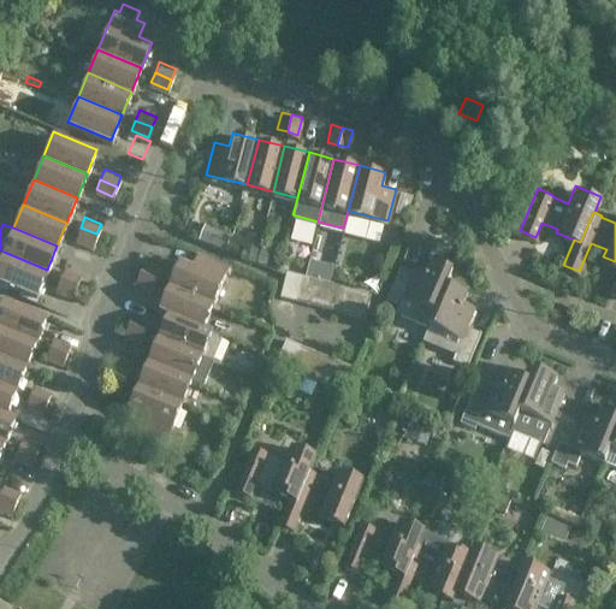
[(81,228),(76,237),(93,244),(96,234),(81,228)]
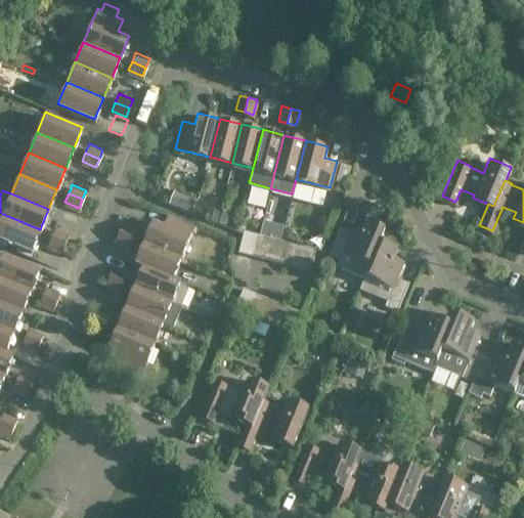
[(208,205),(205,214),(216,216),(219,208),(208,205)]
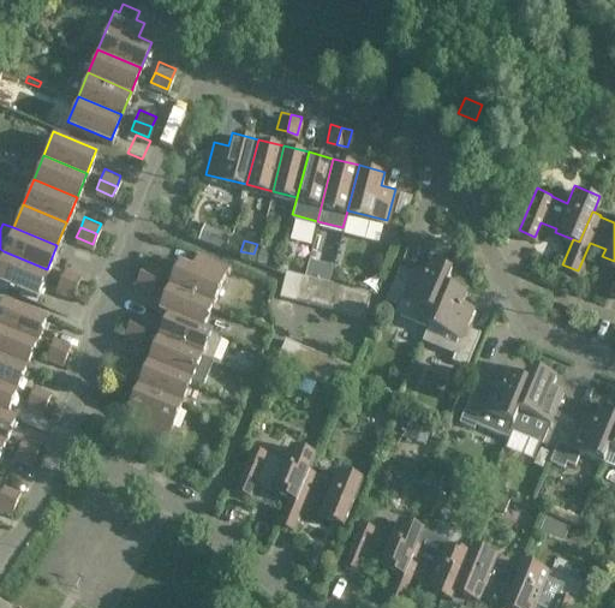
[(261,243),(257,255),(266,257),(269,245),(261,243)]
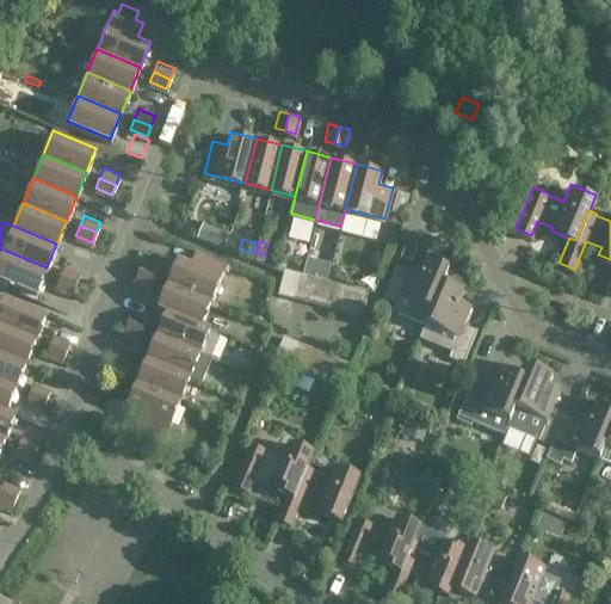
[(0,277),(36,293),(47,267),(4,250),(0,247),(0,277)]
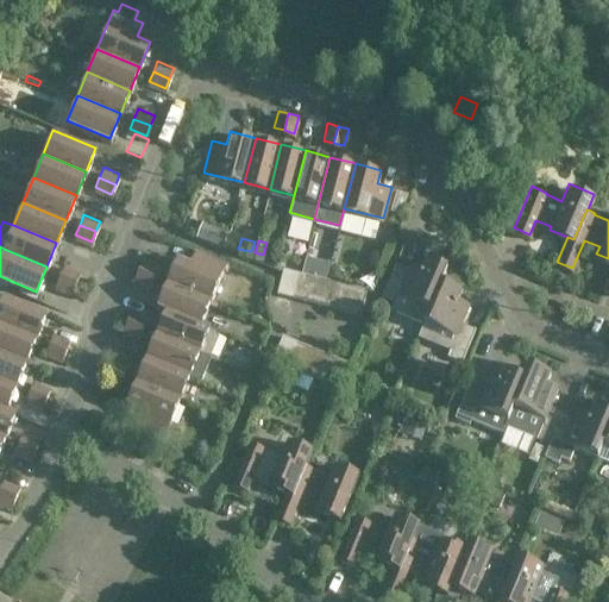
[(211,296),(226,258),(196,246),(190,259),(177,255),(168,278),(211,296)]
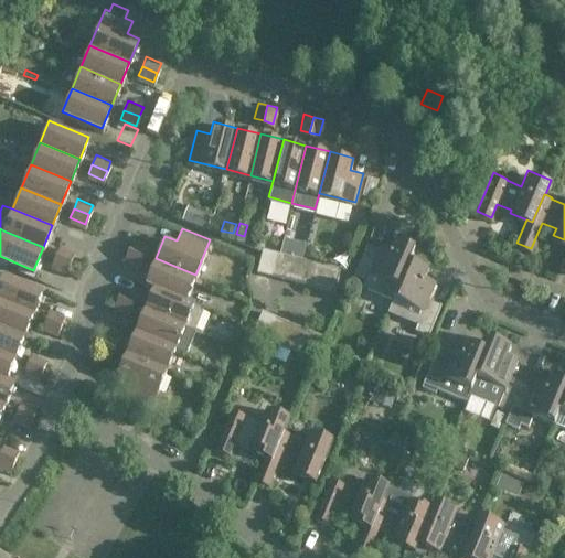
[(353,270),(368,276),(364,283),(393,296),(397,282),(400,283),(409,258),(414,246),(394,237),(391,246),(381,242),(379,245),(366,239),(353,270)]
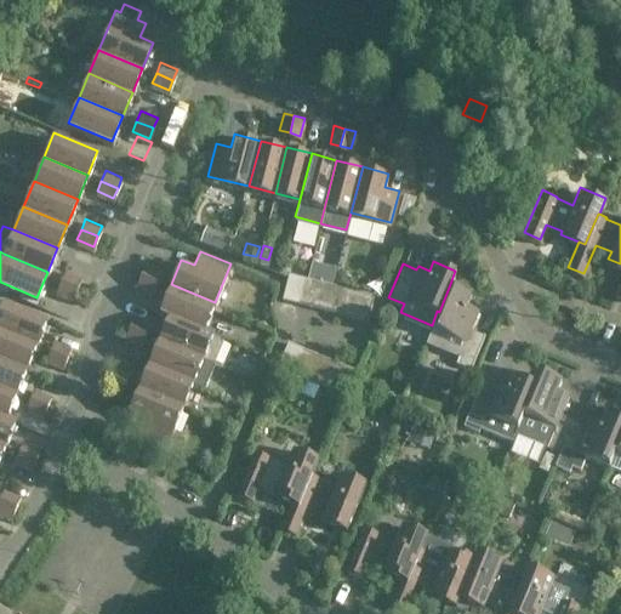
[(158,279),(161,268),(144,262),(141,272),(158,279)]
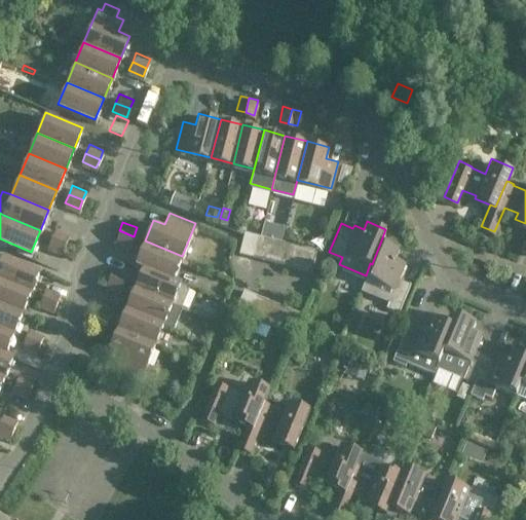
[(284,225),(280,237),(293,240),(294,234),(290,227),(284,225)]
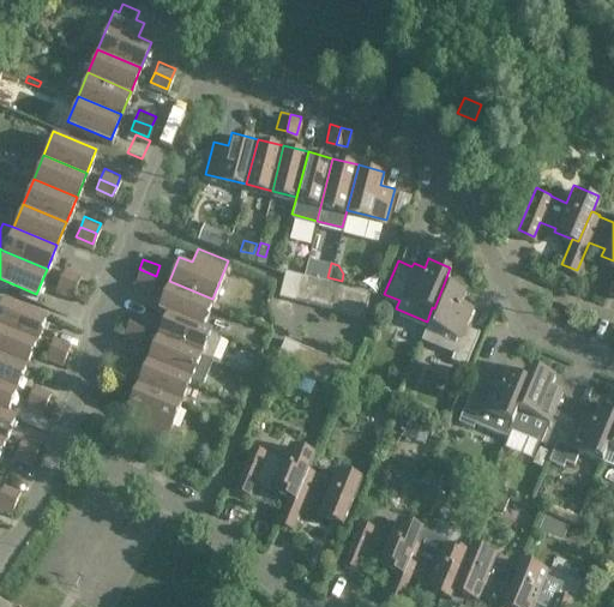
[(77,281),(80,271),(65,264),(60,275),(77,281)]
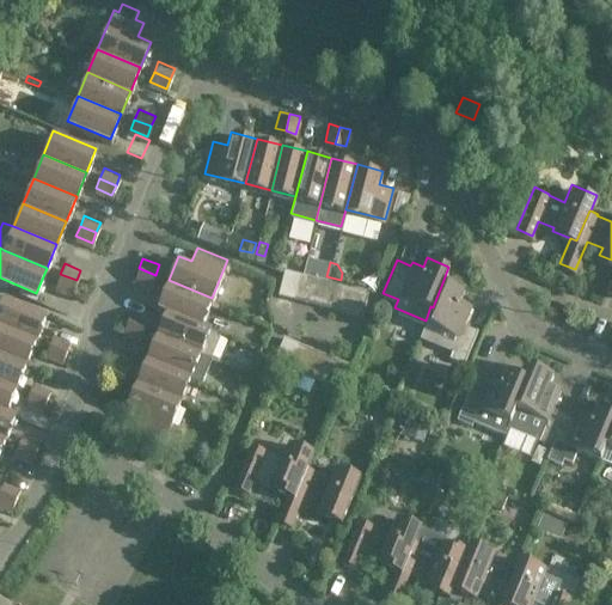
[(285,264),(277,291),(292,294),(299,269),(285,264)]
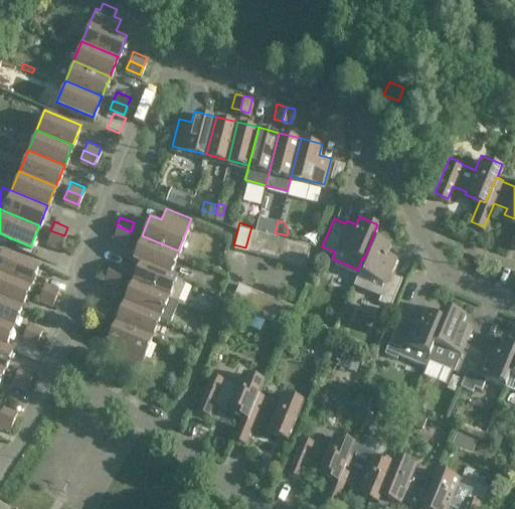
[(117,225),(114,233),(127,239),(131,231),(117,225)]
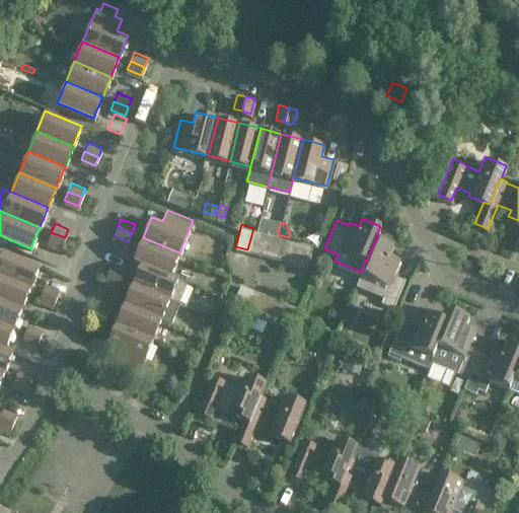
[(265,230),(253,228),(247,249),(260,252),(265,230)]
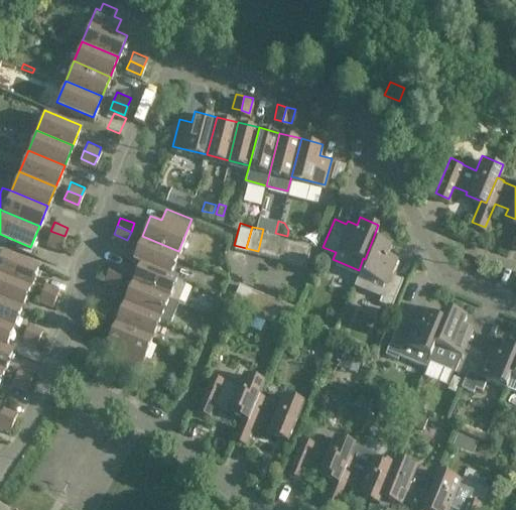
[(275,233),(263,229),(258,251),(270,254),(275,233)]
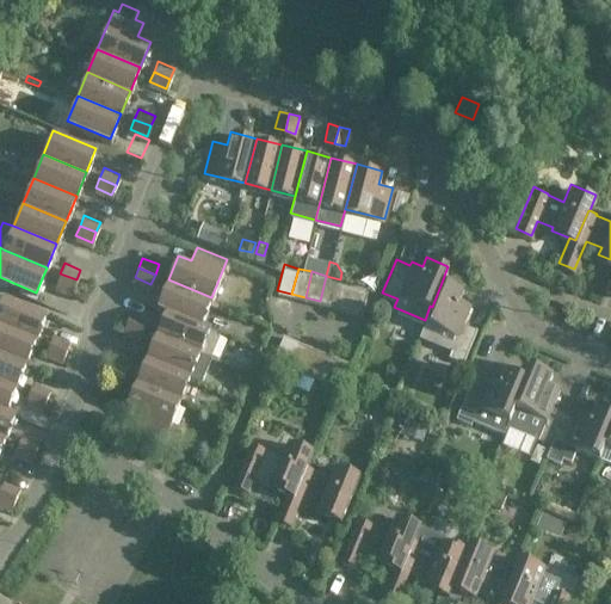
[(60,273),(56,283),(72,290),(76,279),(60,273)]
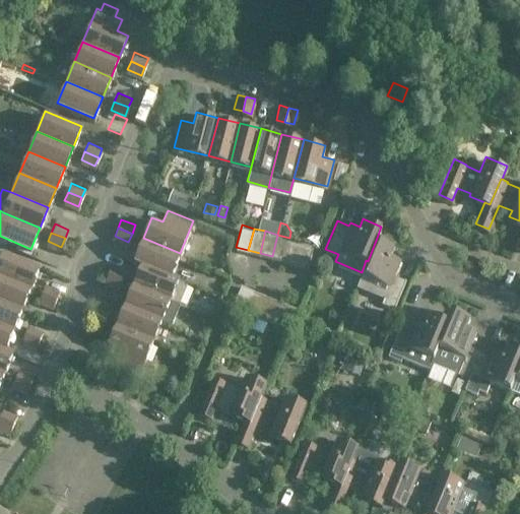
[(283,259),(289,238),(277,235),(272,256),(283,259)]
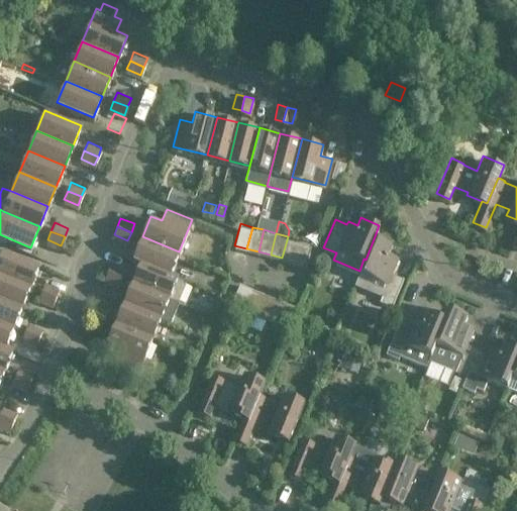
[(142,236),(133,258),(141,261),(141,260),(170,272),(171,272),(179,251),(142,236)]
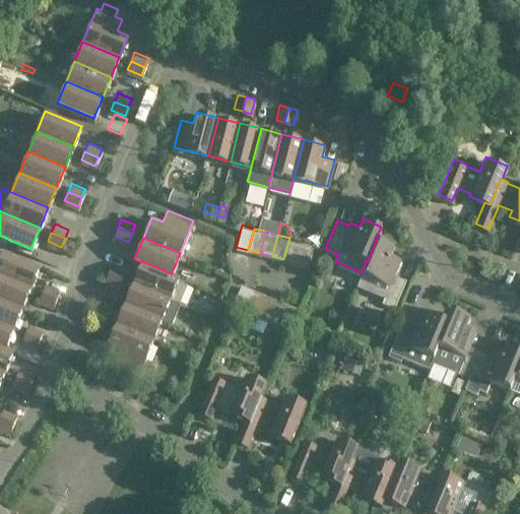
[(296,262),(302,241),(289,238),(283,259),(296,262)]
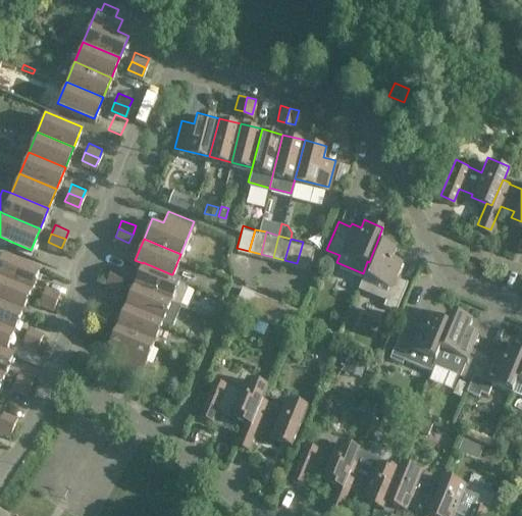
[(392,254),(396,246),(378,239),(369,262),(367,261),(363,273),(358,286),(384,296),(382,302),(396,307),(407,277),(396,273),(402,258),(392,254)]
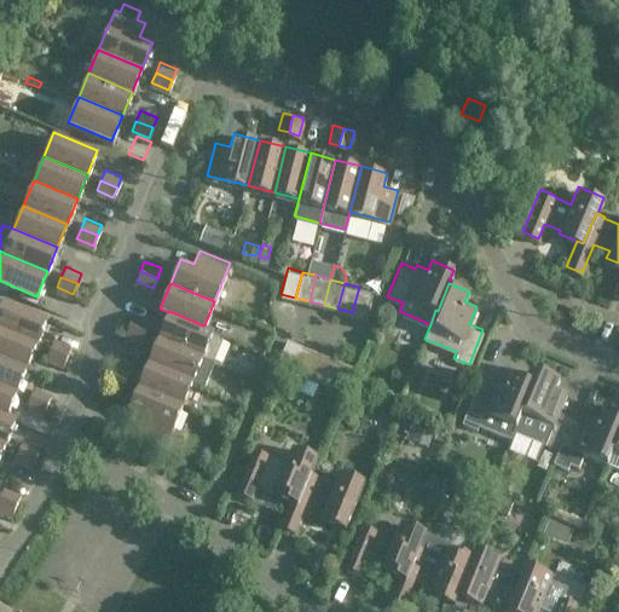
[(352,312),(365,316),(372,289),(359,287),(352,312)]
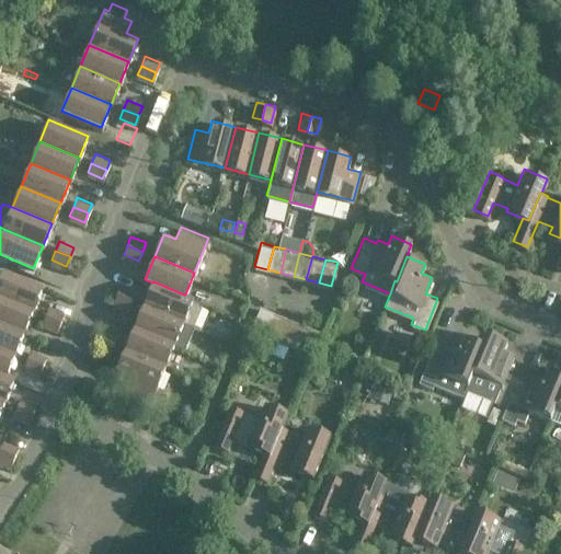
[(43,286),(3,269),(0,277),(0,293),(34,308),(43,286)]
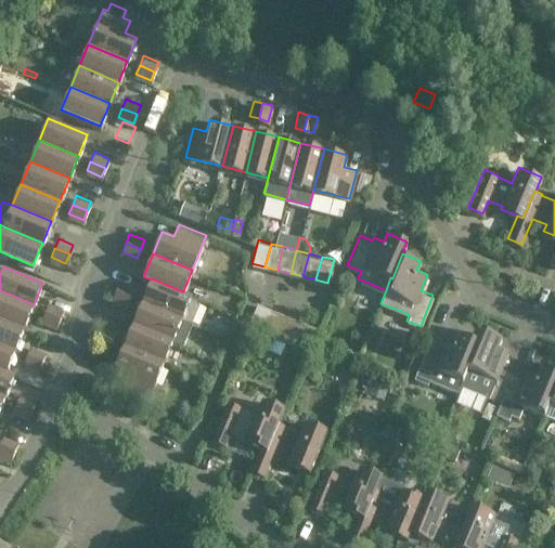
[(201,298),(191,295),(183,291),(182,291),(152,278),(152,279),(143,299),(192,320),(201,298)]
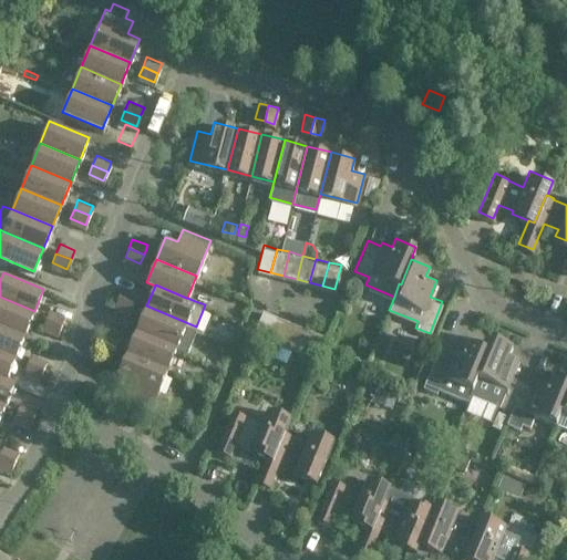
[(134,302),(137,292),(122,286),(119,296),(134,302)]
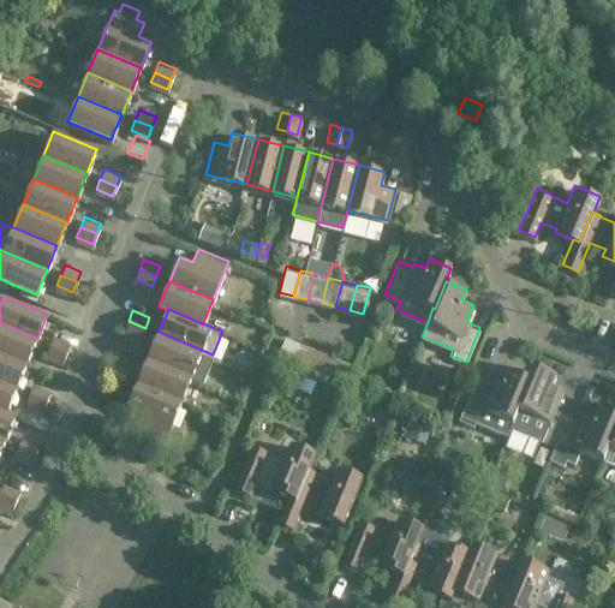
[(129,321),(124,331),(141,338),(145,328),(129,321)]
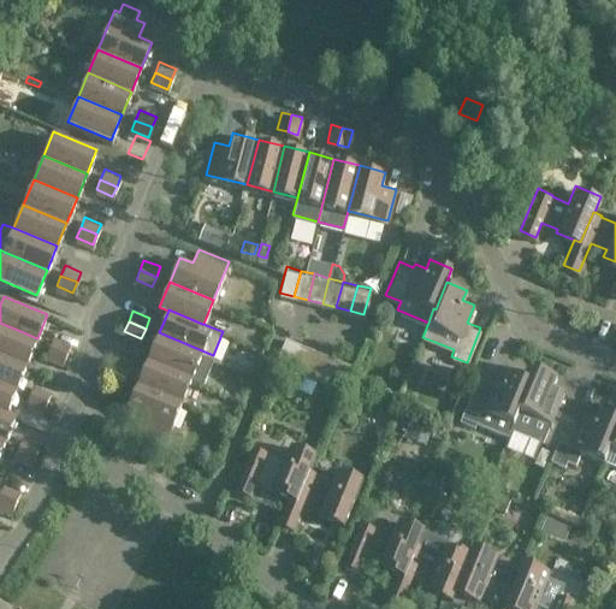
[(0,352),(27,364),(37,338),(0,323),(0,352)]
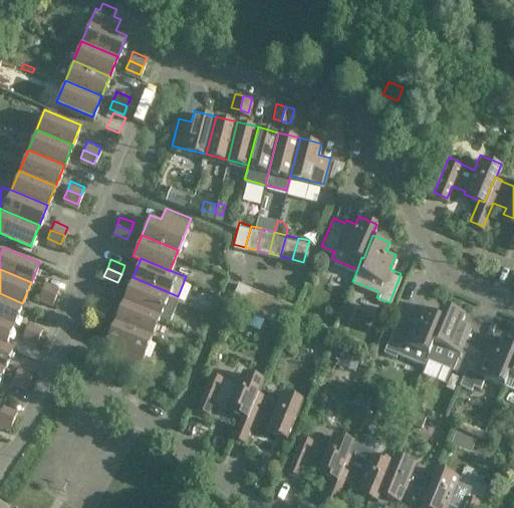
[(124,297),(161,312),(170,316),(178,296),(133,277),(124,297)]
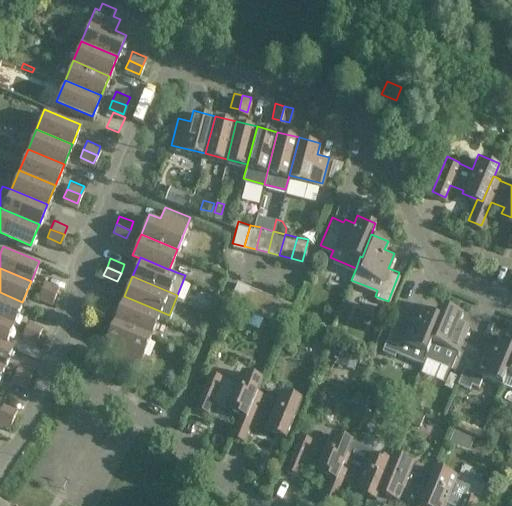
[(248,282),(237,277),(229,298),(240,303),(248,282)]
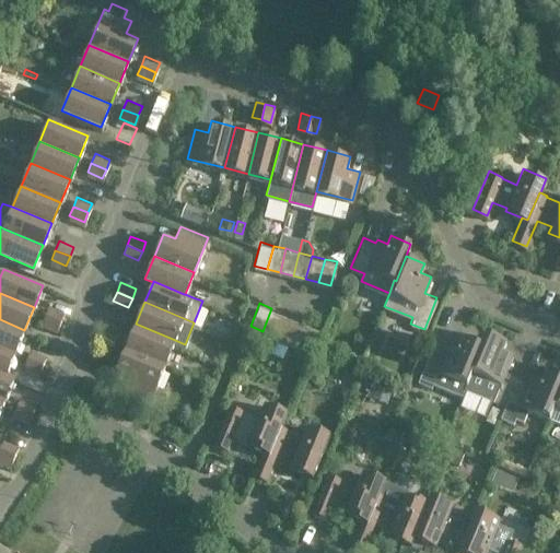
[(65,309),(49,304),(45,313),(60,319),(65,309)]
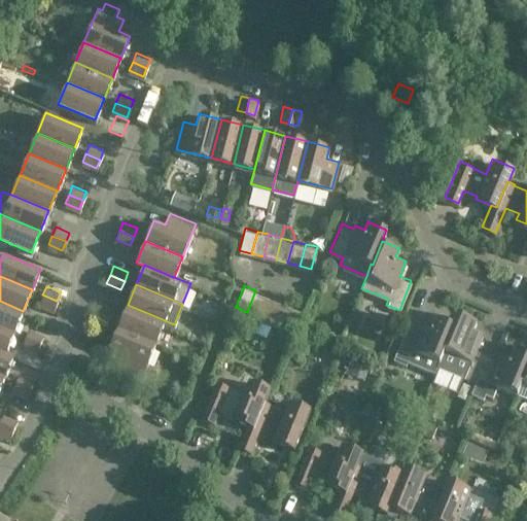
[(268,296),(255,290),(247,312),(259,316),(268,296)]
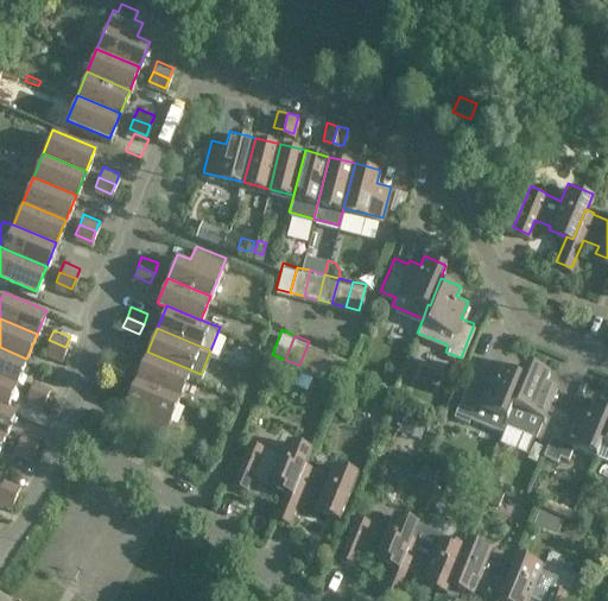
[(45,350),(62,356),(65,347),(49,340),(45,350)]
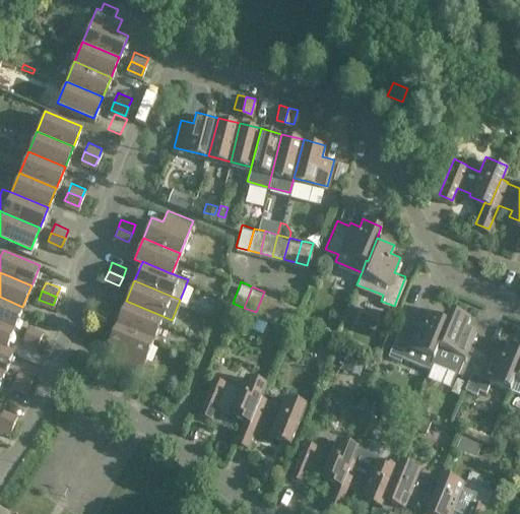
[(275,297),(264,292),(256,312),(267,317),(275,297)]
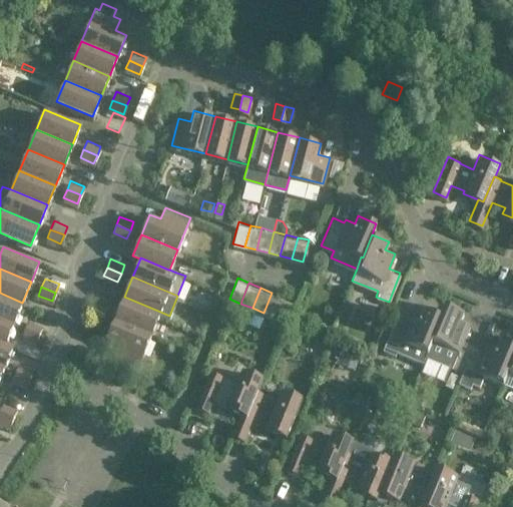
[(0,316),(14,323),(22,303),(0,293),(0,316)]
